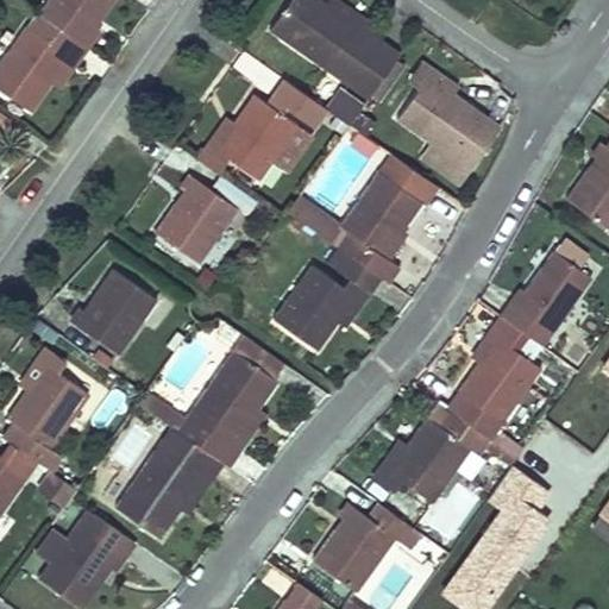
[(113,0),(46,0),(38,13),(39,14),(67,33),(83,10),(99,22),(113,0)]
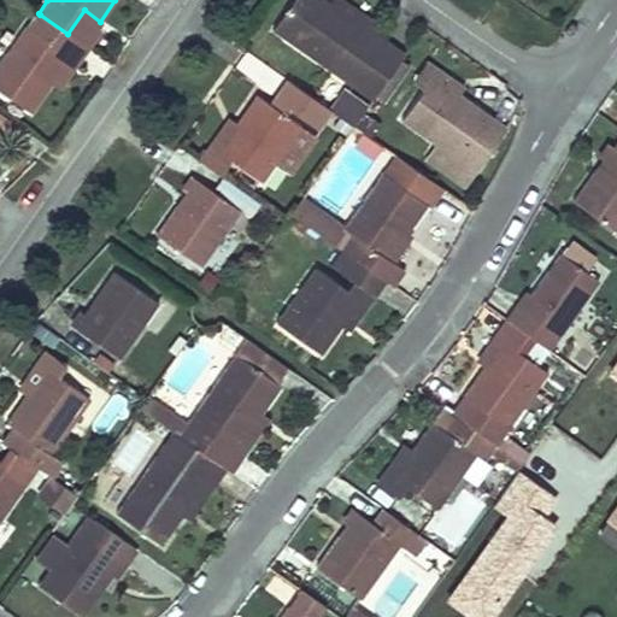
[(292,0),(271,29),(327,68),(357,25),(331,7),(333,6),(331,4),(324,0),(292,0)]
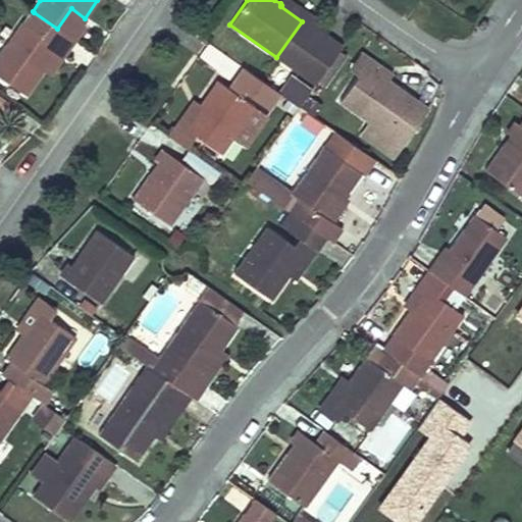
[(302,21),(276,57),(286,65),(311,29),(316,21),(285,0),(282,0),(280,3),(281,5),(280,6),(302,21)]
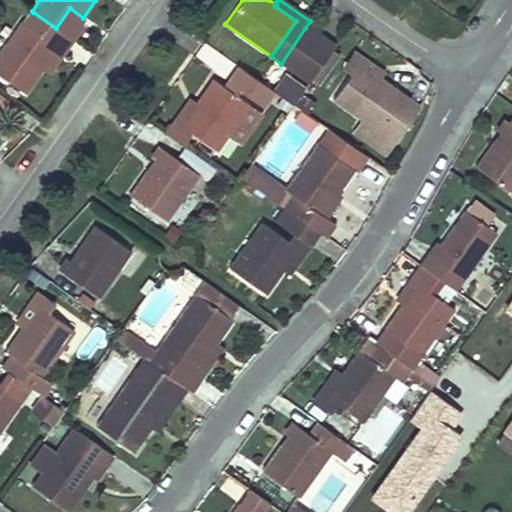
[(70,8),(56,28),(72,40),(80,29),(76,27),(83,18),(70,8)]
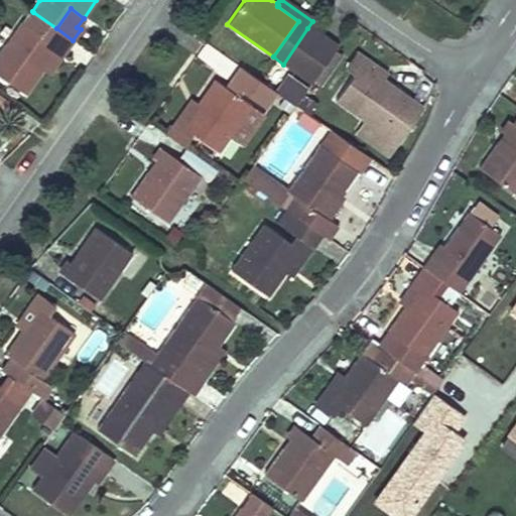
[(56,28),(33,12),(24,25),(21,23),(0,52),(0,76),(25,95),(42,71),(43,70),(41,68),(55,47),(47,41),(56,28)]
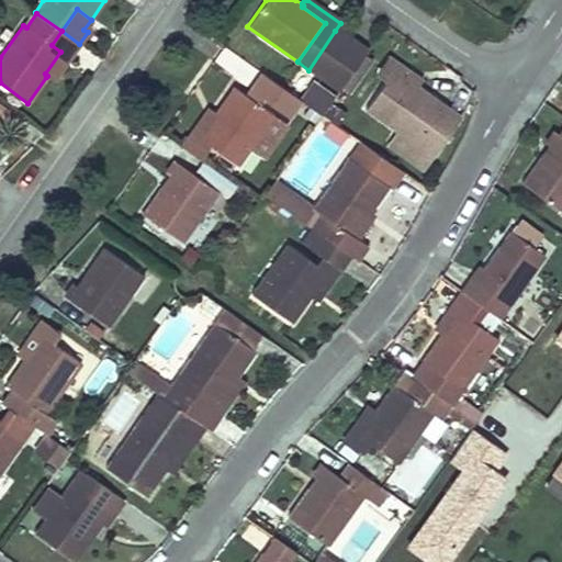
[(47,76),(46,77),(52,81),(79,44),(62,31),(52,45),(60,52),(45,74),(47,76)]
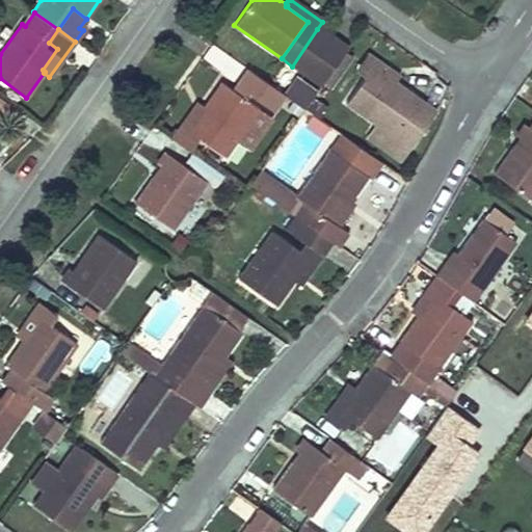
[(306,106),(319,85),(345,49),(317,29),(292,67),(301,73),(285,96),(303,109),(306,106)]
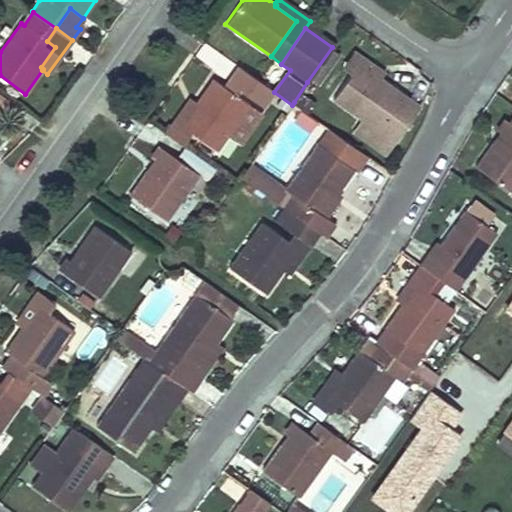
[(340,53),(332,47),(307,82),(315,88),(340,53)]
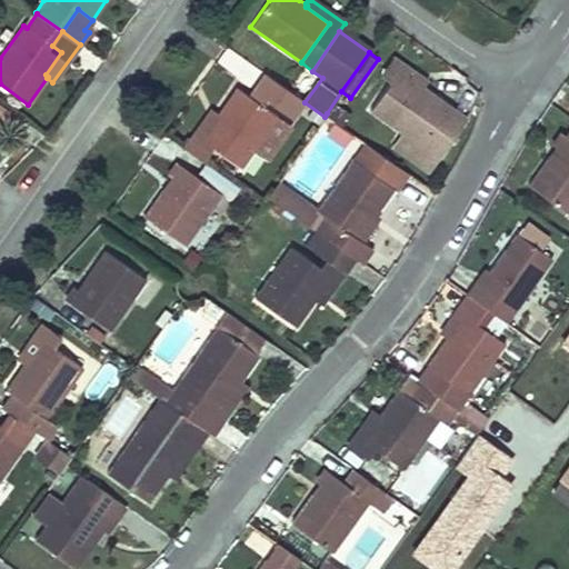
[(380,76),(390,83),(397,73),(419,88),(420,87),(423,88),(427,82),(392,58),(380,76)]
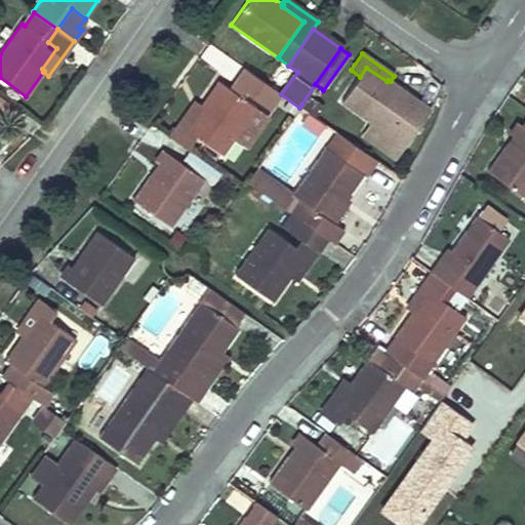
[(366,68),(360,77),(341,104),(403,148),(430,110),(391,81),(388,80),(387,81),(366,68)]
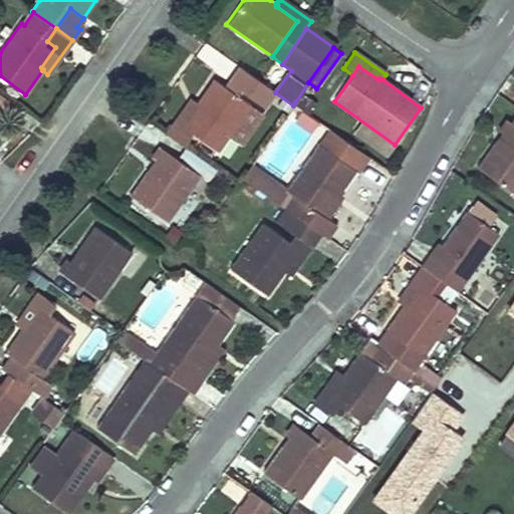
[(273,91),(239,67),(228,81),(262,106),(273,91)]
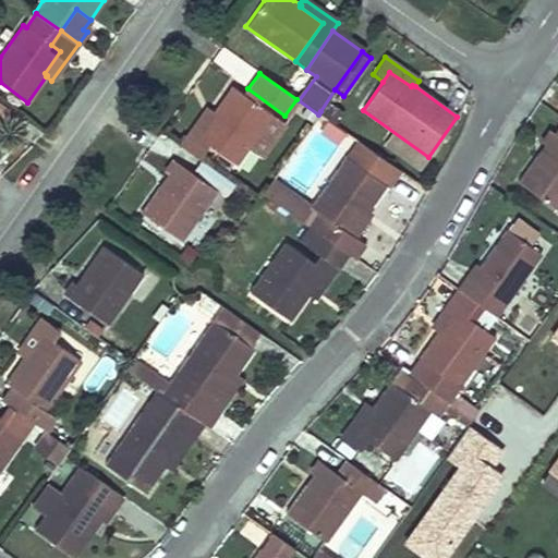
[(198,137),(208,144),(237,165),(271,114),(231,86),(213,112),(211,113),(214,116),(198,137)]
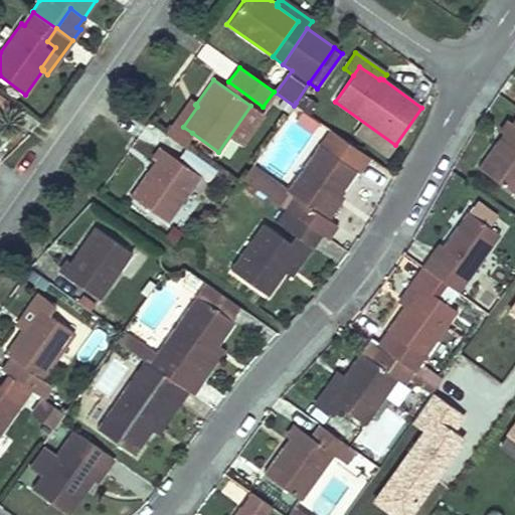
[(191,100),(167,135),(183,146),(192,133),(183,127),(197,107),(195,105),(196,104),(191,100)]
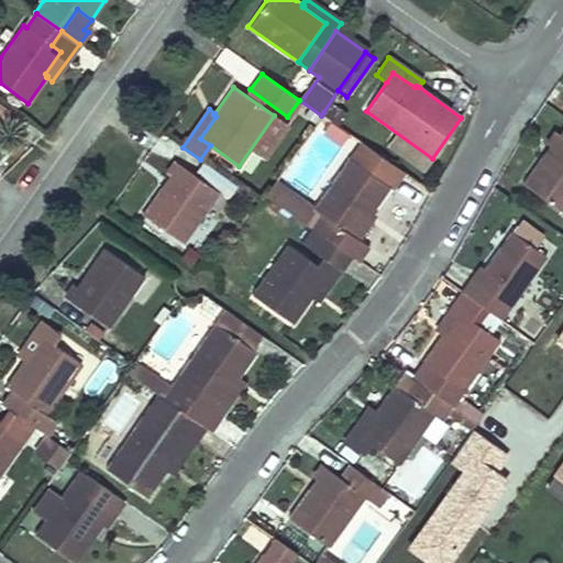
[(562,158),(556,168),(542,157),(523,184),(562,212),(562,211),(562,132),(561,135),(562,136),(562,158)]
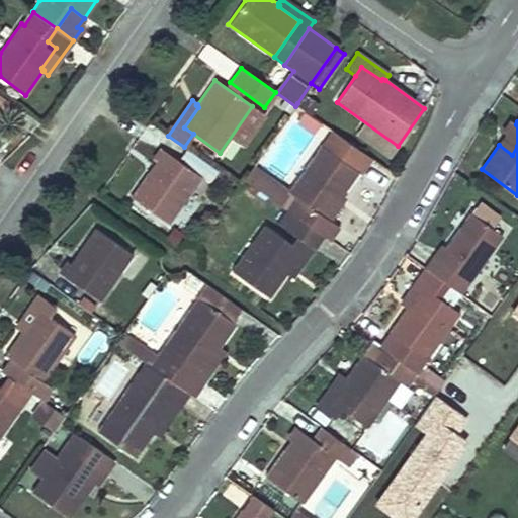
[(507,135),(499,145),(512,155),(517,146),(517,125),(516,124),(511,121),(503,132),(507,135)]
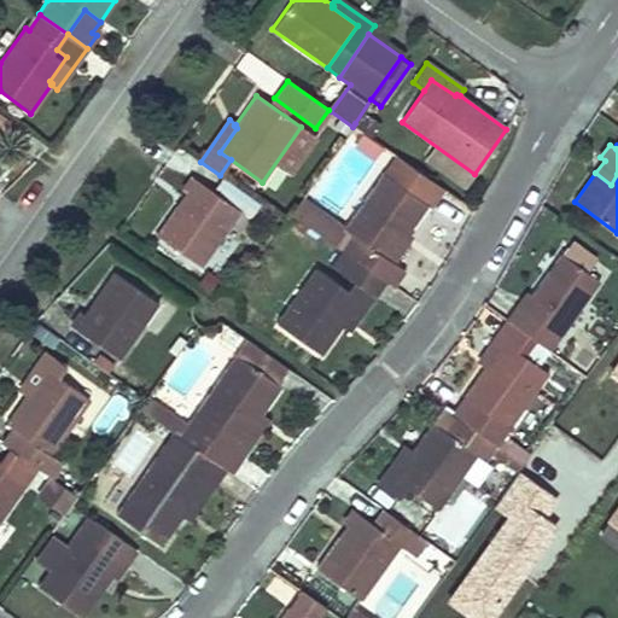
[(427,205),(439,188),(395,157),(383,174),(427,205)]
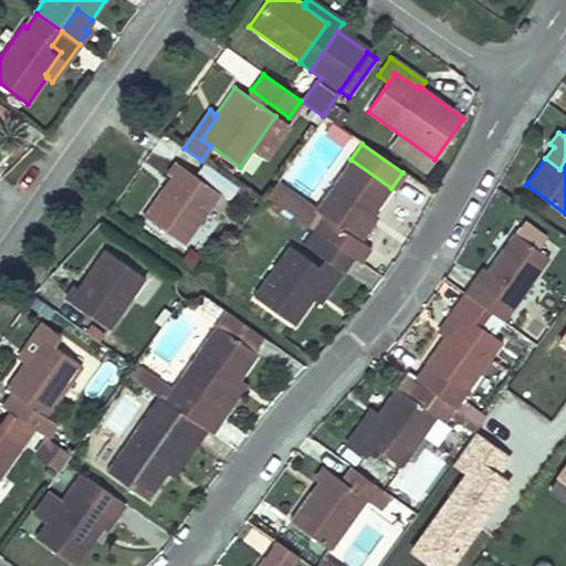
[(324,217),(314,230),(352,257),(362,263),(370,250),(358,241),(341,230),(357,206),(371,216),(391,188),(350,159),(315,210),(324,217)]
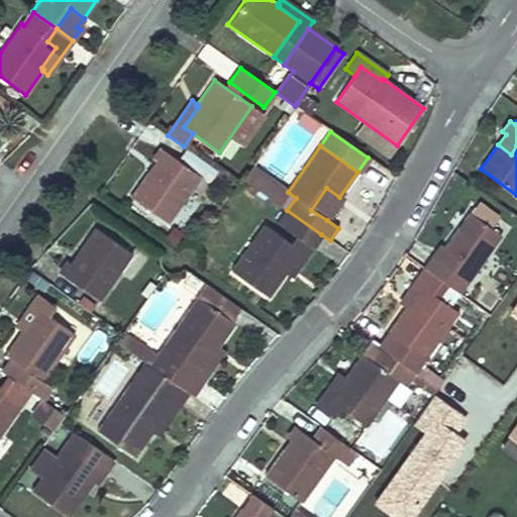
[(154,161),(148,171),(161,180),(176,160),(160,148),(151,158),(154,161)]
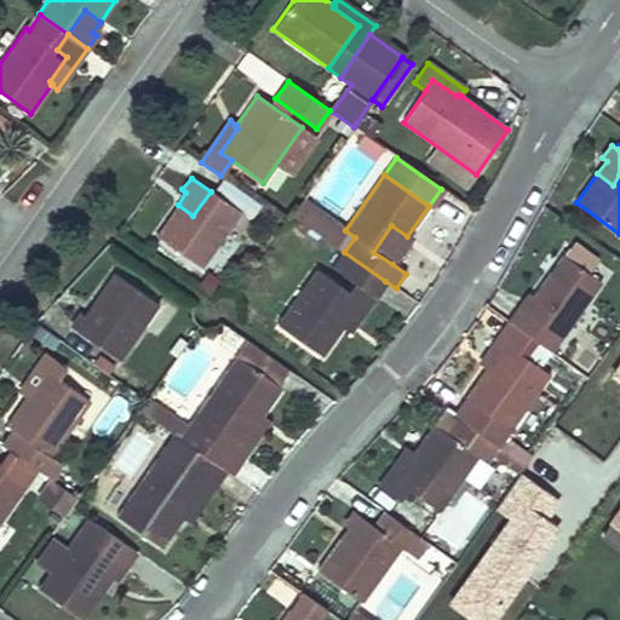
[(251,218),(259,206),(220,179),(213,190),(251,218)]
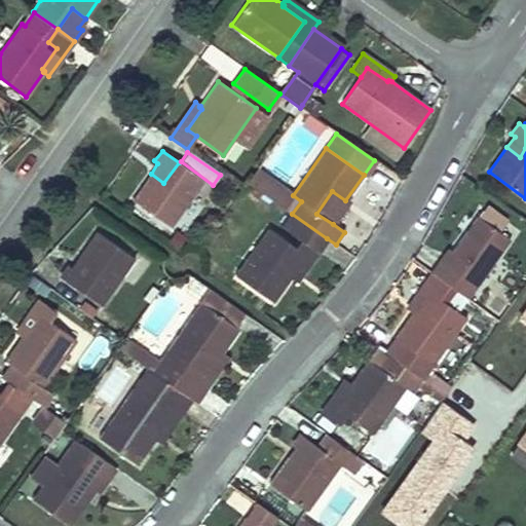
[(163,183),(151,174),(133,199),(170,226),(202,179),(179,162),(163,183)]
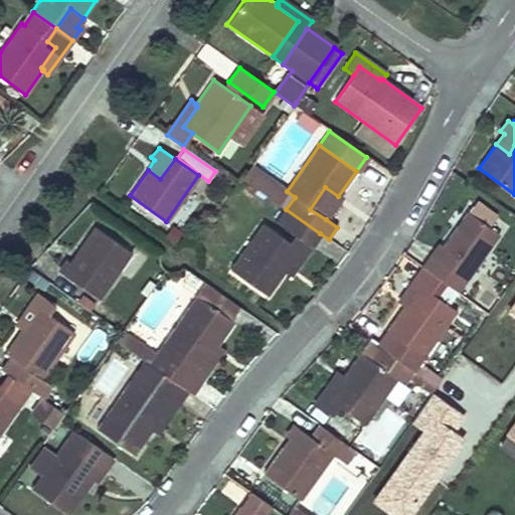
[(242,178),(253,186),(286,209),(295,197),(287,191),(251,165),(242,178)]
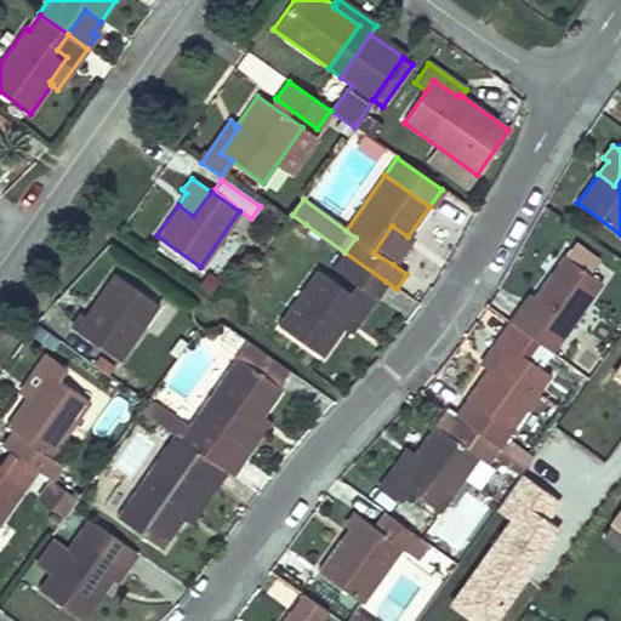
[(374,252),(393,265),(404,251),(399,249),(408,237),(392,226),(374,252)]
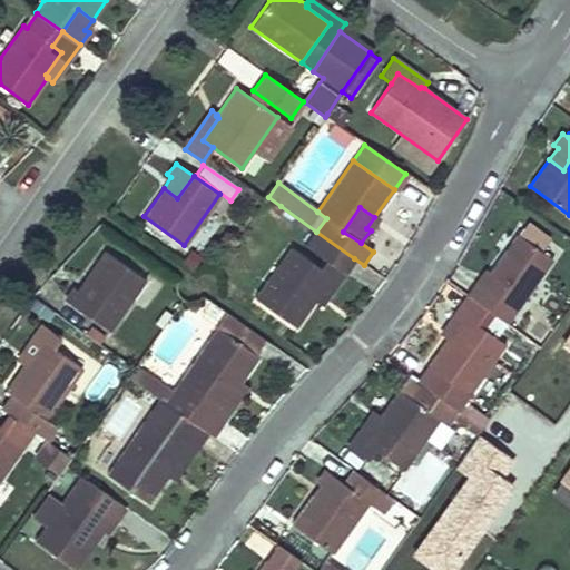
[(316,232),(304,247),(322,259),(325,256),(345,271),(354,258),(316,232)]
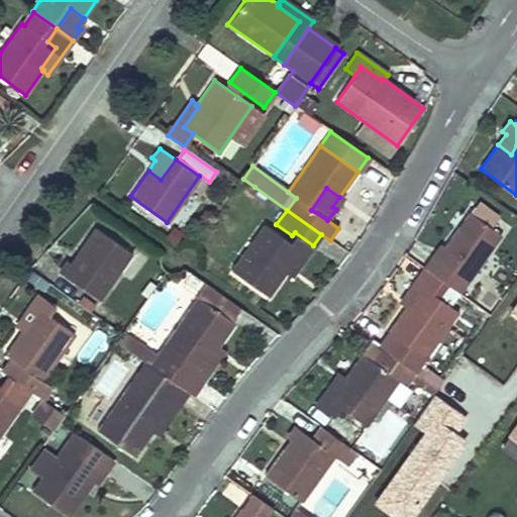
[(446,285),(458,294),(499,235),(469,213),(443,248),(442,249),(460,263),(445,285),(446,285)]
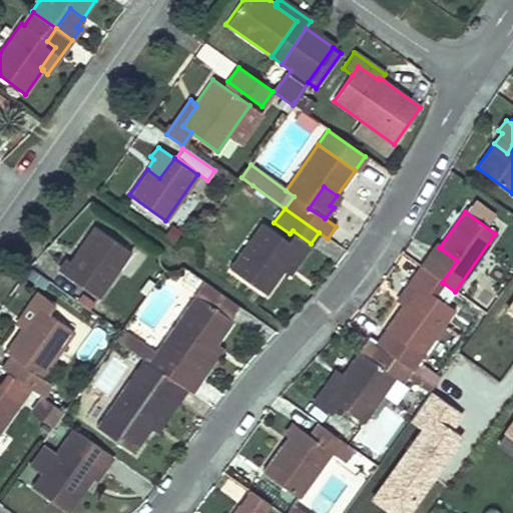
[(267,295),(284,272),(285,271),(283,269),(298,248),(286,239),(263,223),(229,270),(267,295)]
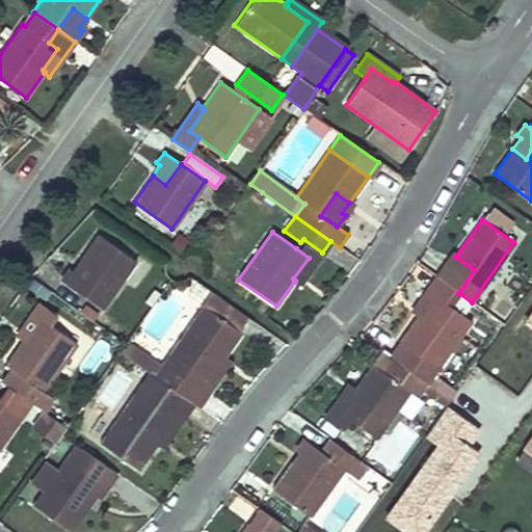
[(60,278),(78,291),(102,308),(135,262),(98,235),(79,261),(71,270),(68,269),(60,278)]
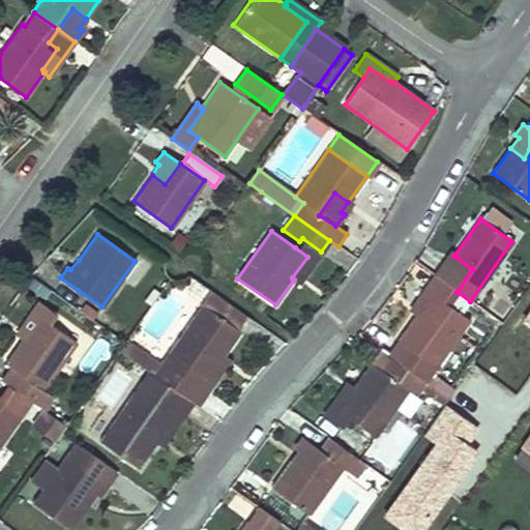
[(302,238),(299,241),(295,247),(307,257),(292,277),(294,280),(293,281),(298,284),(321,252),(302,238)]
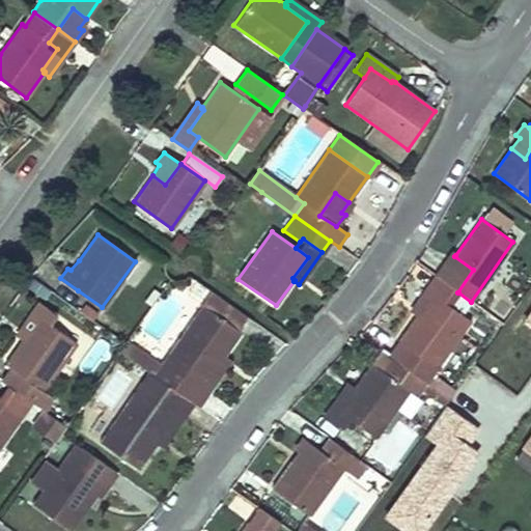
[(457,292),(473,270),(454,256),(455,255),(449,252),(434,275),(437,277),(454,289),(457,292)]
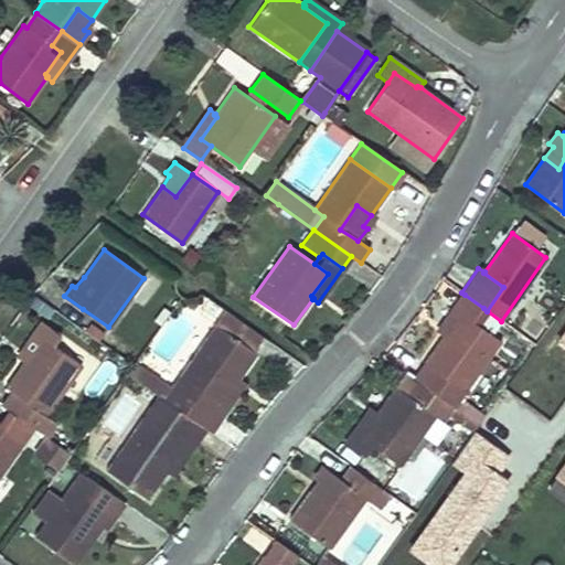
[(483,308),(461,292),(435,328),(447,337),(415,381),(417,382),(451,406),(500,340),(479,324),(488,311),(487,311),(483,308)]
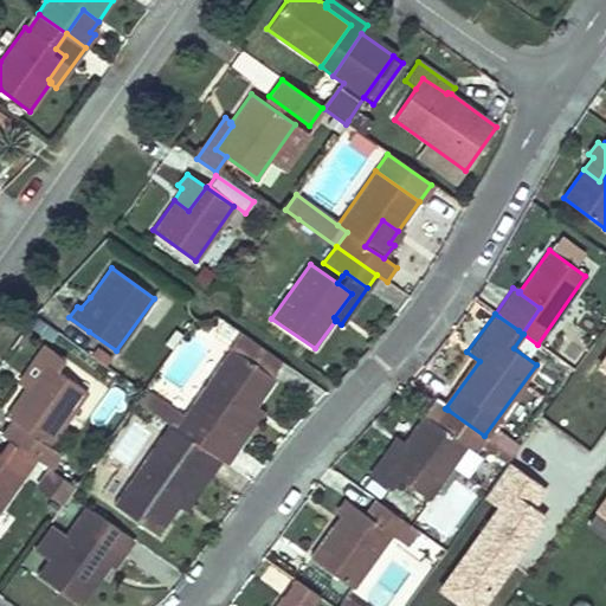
[(19,384),(25,388),(26,387),(27,388),(45,363),(57,372),(65,360),(45,346),(19,384)]
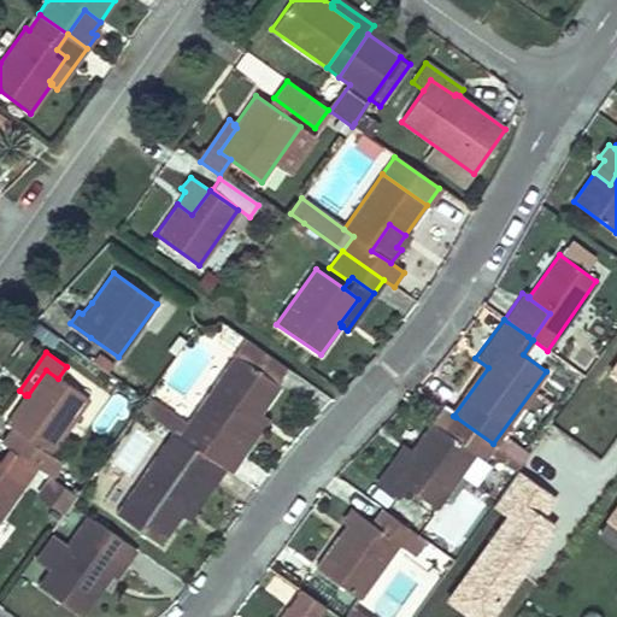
[(188,423),(180,436),(215,462),(222,466),(259,412),(262,413),(281,386),(236,356),(188,423)]
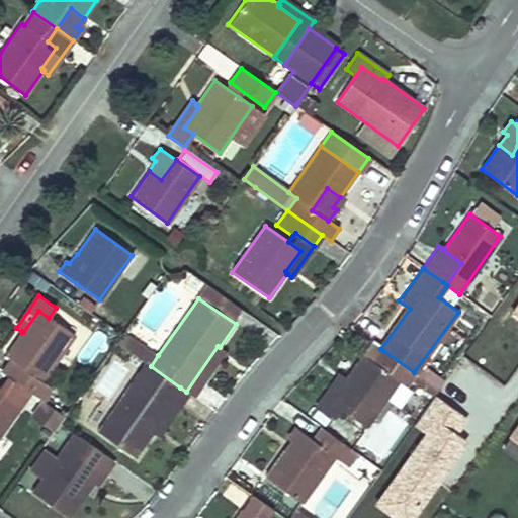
[(8,359),(0,370),(1,371),(7,375),(29,393),(40,400),(41,400),(50,389),(40,382),(74,336),(49,318),(38,311),(23,332),(22,331),(21,332),(3,356),(8,359)]
